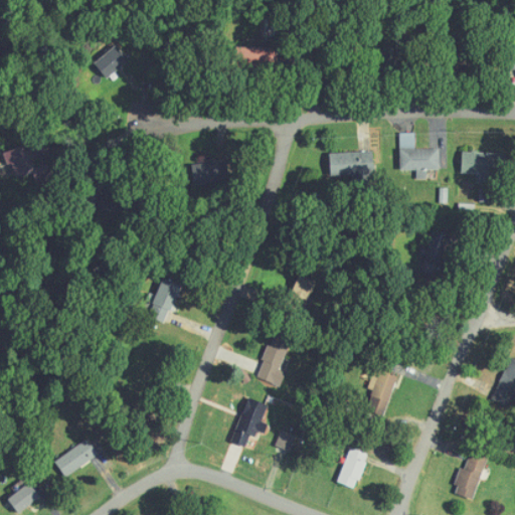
[(14,164),(17,178),(37,173),(30,146),(4,152),(7,166),(14,164)]
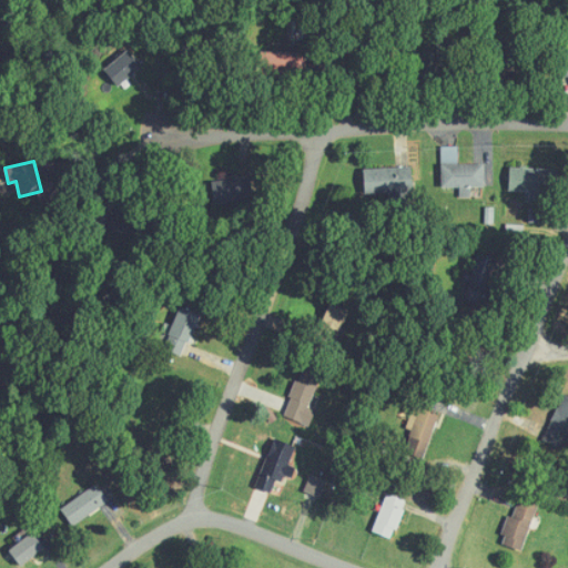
[(486,188),(485,164),(443,165),(443,189),(486,188)]
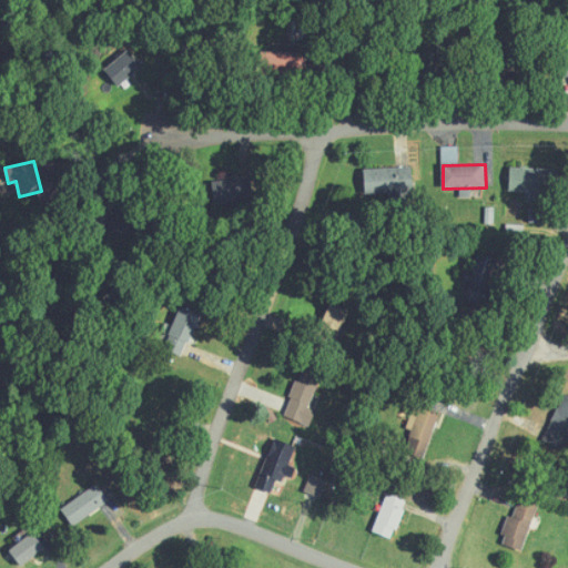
[(366,193),(391,193),(391,201),(415,200),(414,168),(365,169),(366,193)]
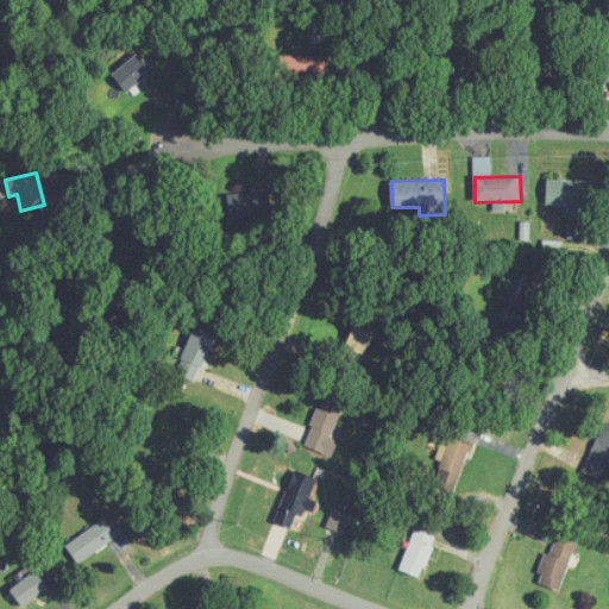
[(602,182),(547,180),(546,205),(571,206),(569,239),(592,240),(595,199),(601,199),(602,182)]
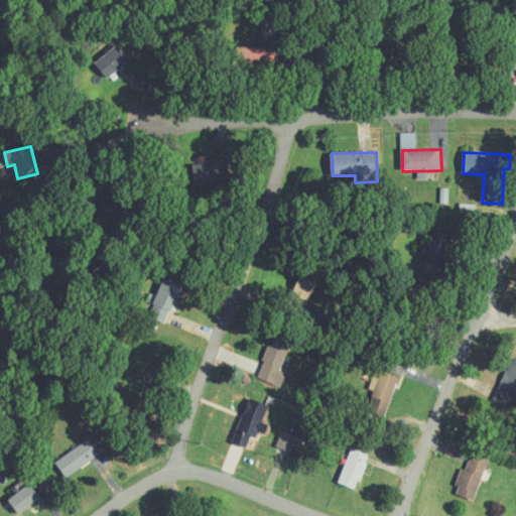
[(228,184),(229,161),(207,160),(207,164),(194,164),(194,183),(228,184)]
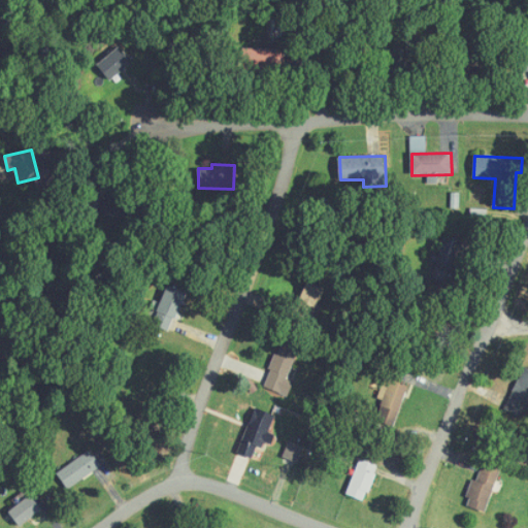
[(154,325),(171,332),(187,292),(169,285),(154,325)]
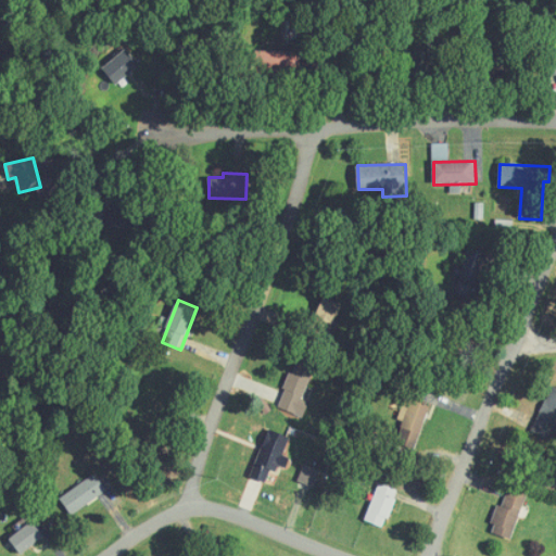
[(280,409),(305,417),(311,399),(306,397),(314,368),(293,363),(280,409)]
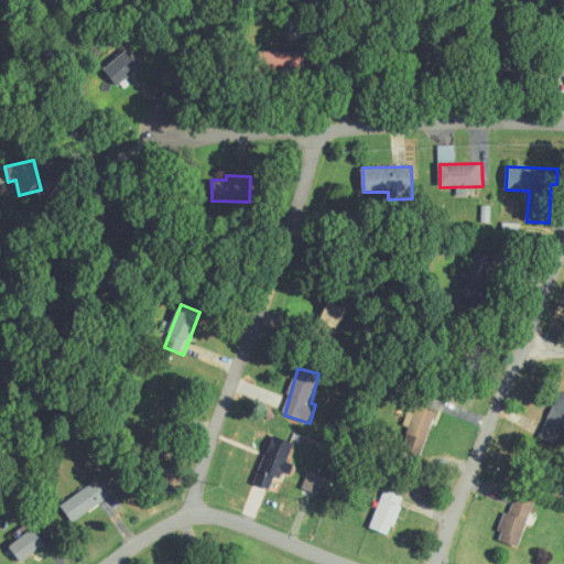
[(563,430),(563,392),(561,391),(542,435),(559,443),(563,430)]
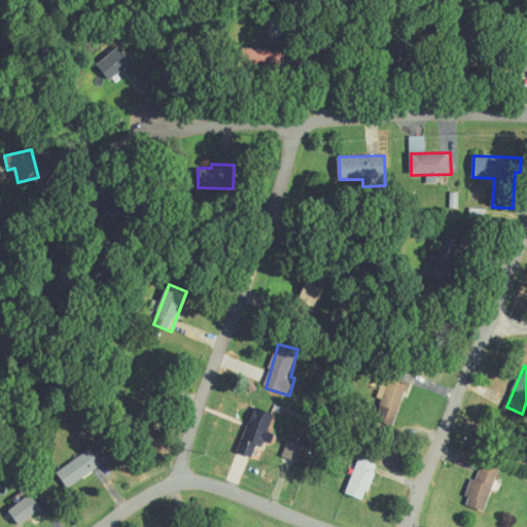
[(377,420),(396,426),(409,385),(390,379),(377,420)]
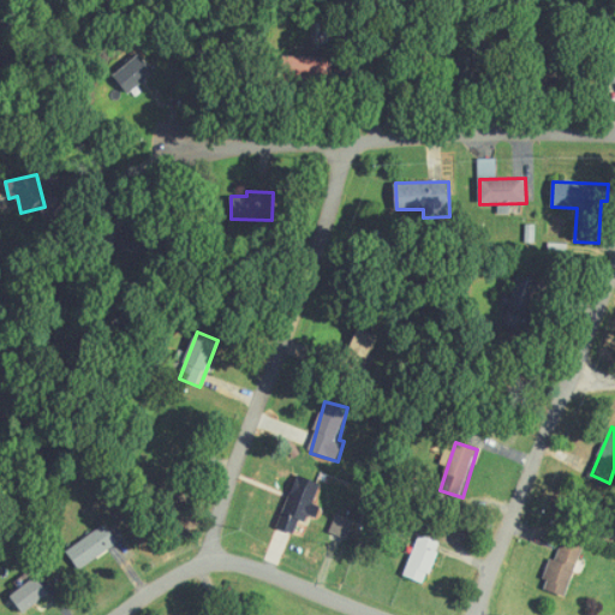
[(278,527),(297,536),(306,513),(317,517),(326,496),(318,493),(321,484),(298,475),(278,527)]
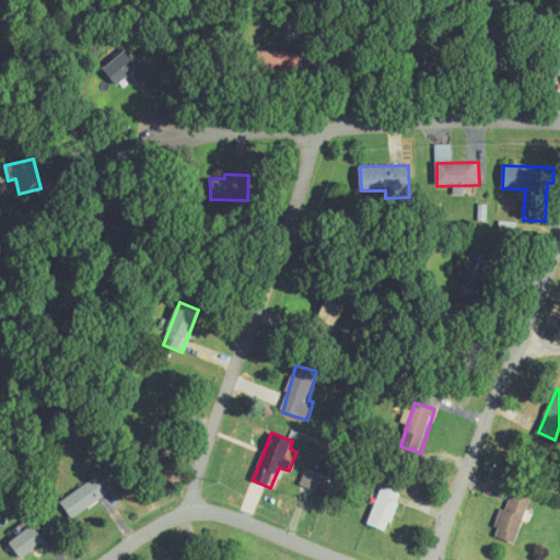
[(317,491),(324,474),(307,468),(301,485),(317,491)]
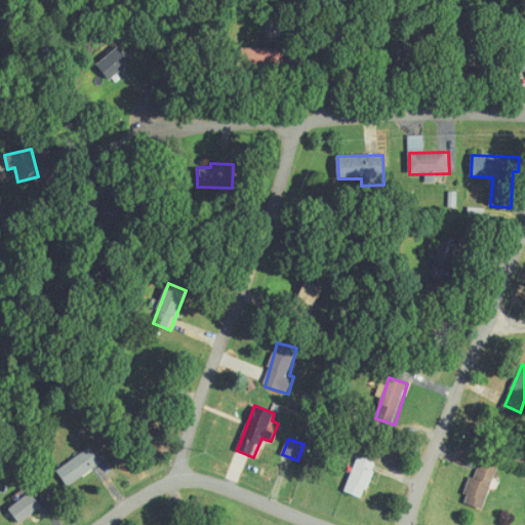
[(67,486),(102,466),(92,448),(57,469),(67,486)]
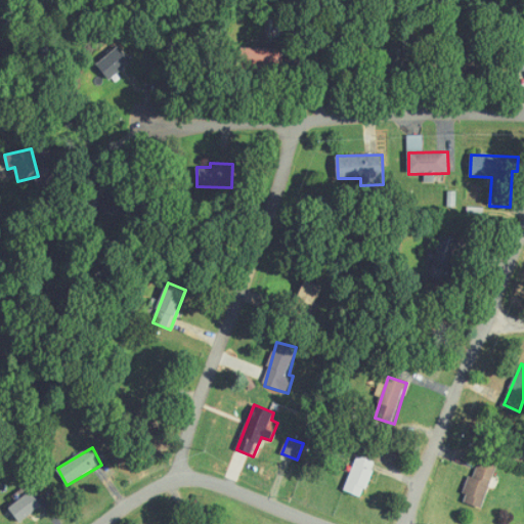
[(363,497),(376,462),(357,455),(346,491),(363,497)]
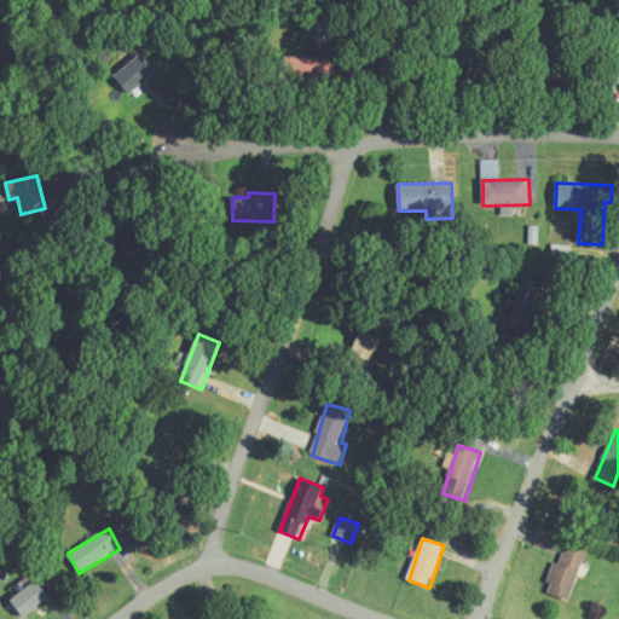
[(586,549),(566,544),(561,563),(555,561),(547,594),(572,601),(586,549)]
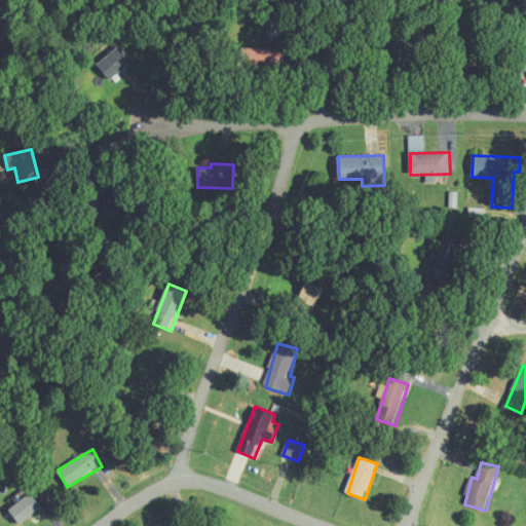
[(20,525),(42,510),(32,493),(9,509),(20,525)]
